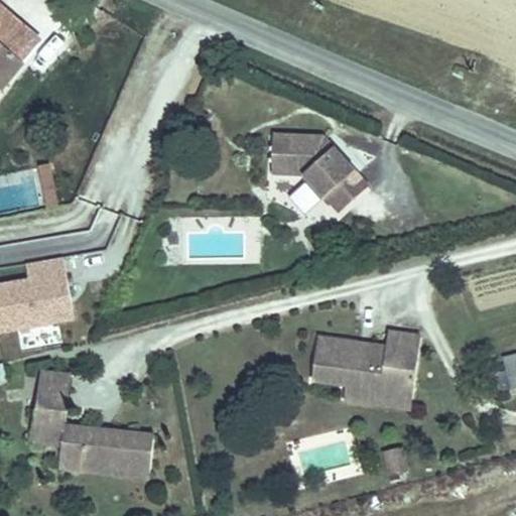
[(0,101),(40,53),(0,20),(0,101)]
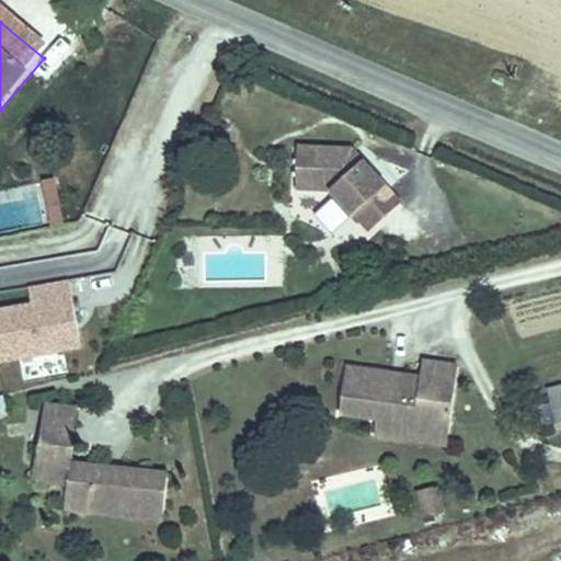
[(373,240),(404,213),(355,158),(300,156),(298,197),(335,199),(373,240)]
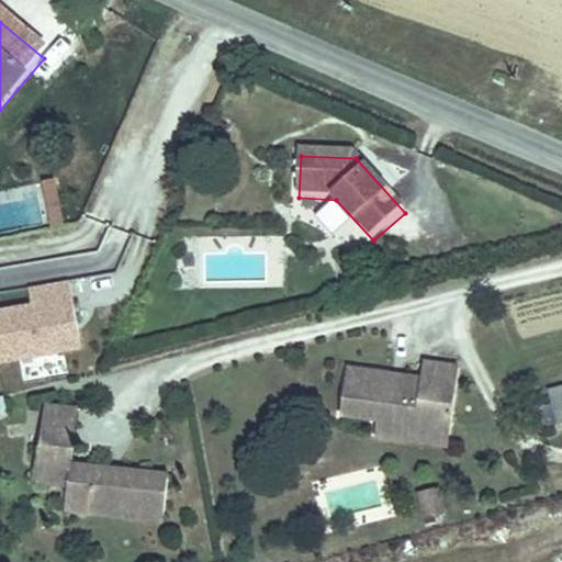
[(62,242),(54,195),(41,198),(48,244),(62,242)]
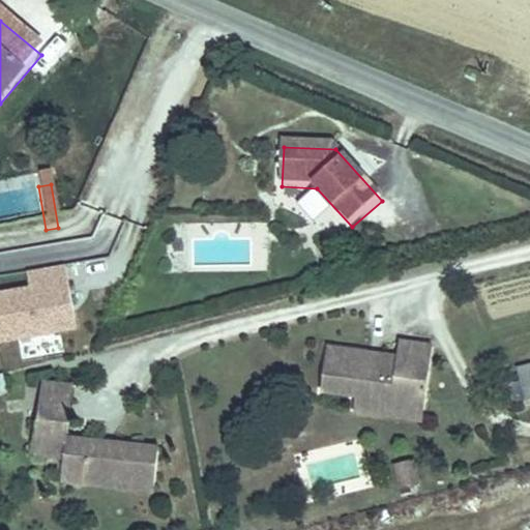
[(28,287),(0,291),(0,343),(72,330),(63,265),(26,272),(28,287)]
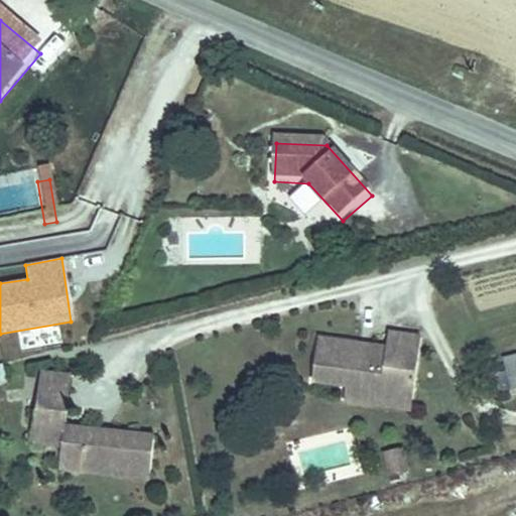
[(371,359),(302,347),(296,389),(329,395),(328,400),(357,405),(360,389),(402,397),(410,348),(374,342),(371,359)]
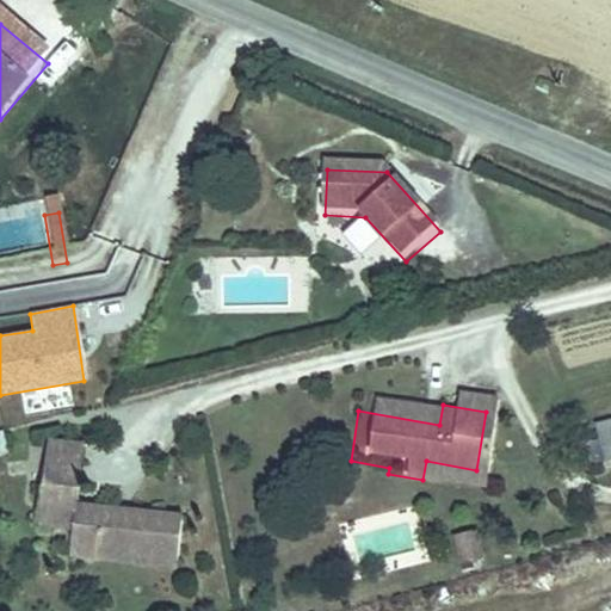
[(610,432),(580,442),(591,479),(610,473),(610,432)]
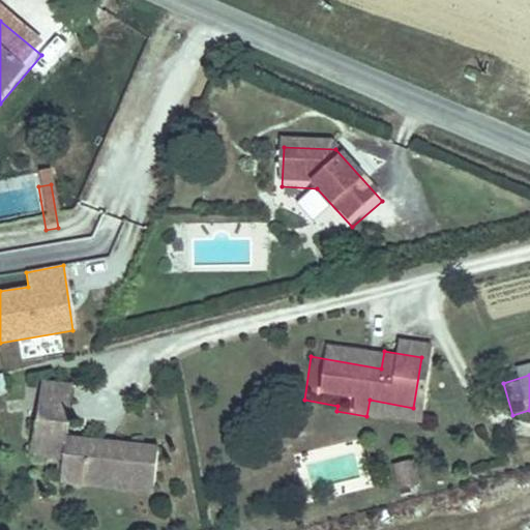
[(39,382),(35,421),(67,424),(71,386),(39,382)]
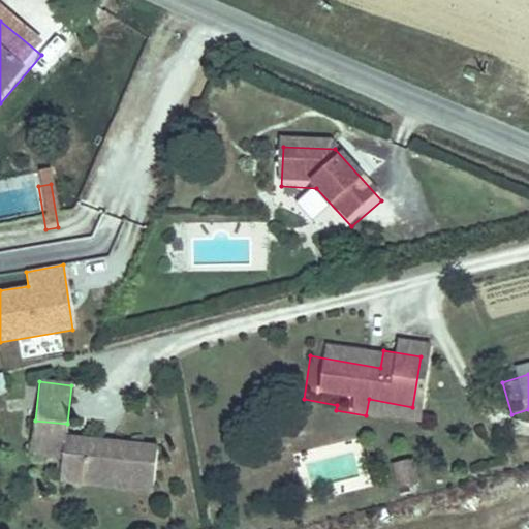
[(366,415),(336,410),(335,422),(408,433),(412,407),(369,399),(366,415)]
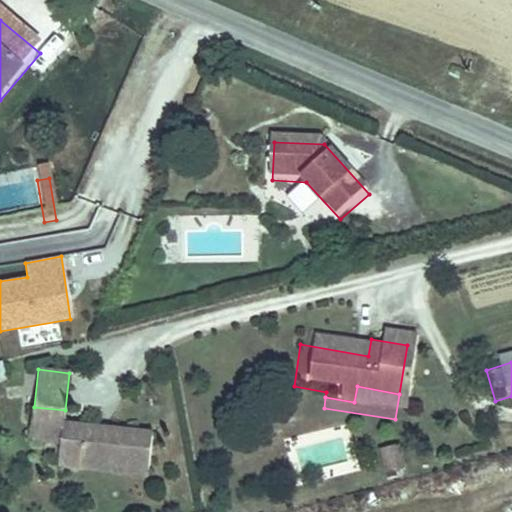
[(65,410),(34,407),(30,439),(61,443),(64,419),(65,410)]
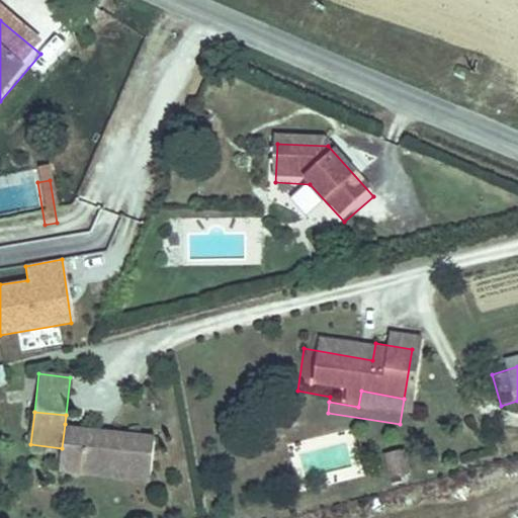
[(156,436),(65,424),(62,448),(59,471),(150,484),(156,436)]
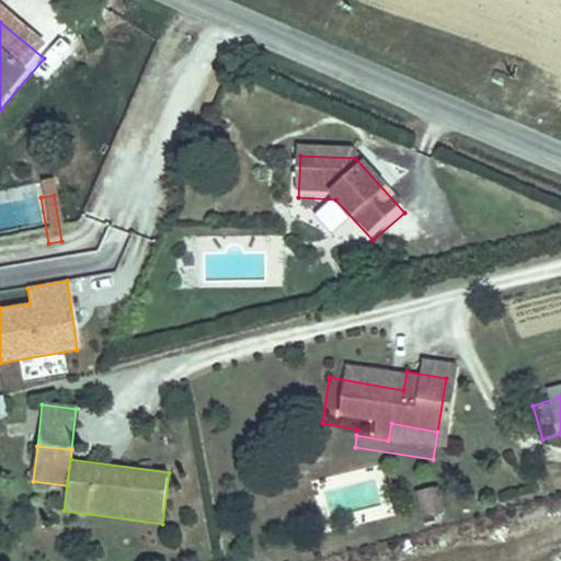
[(441,526),(436,502),(415,506),(420,530),(441,526)]
